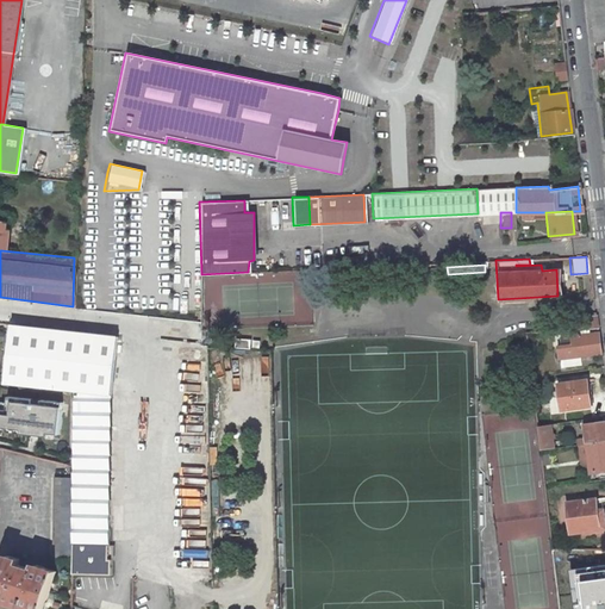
[(428,284),(447,283),(447,274),(428,274),(428,284)]
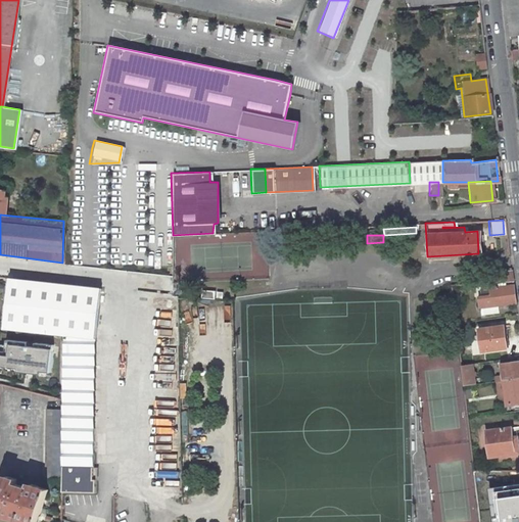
[(488,282),(510,280),(509,270),(488,272),(488,282)]
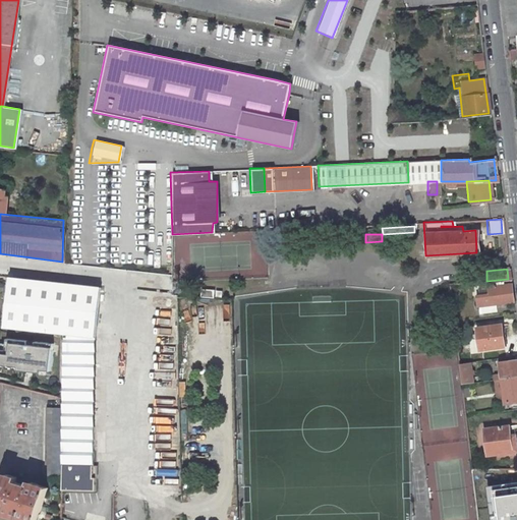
[(7,276),(0,328),(60,335),(60,406),(59,475),(59,489),(59,492),(93,492),(94,336),(99,286),(7,276)]
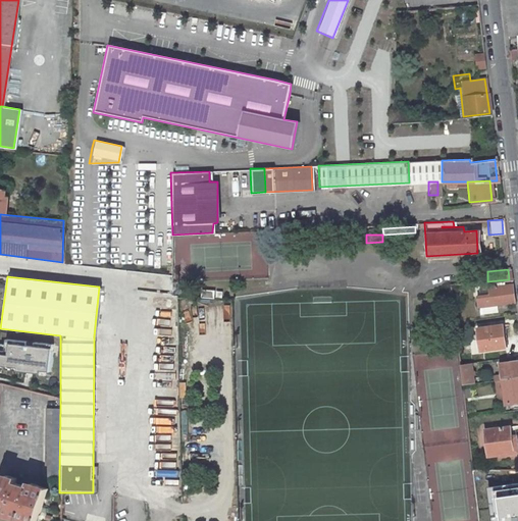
[(493,304),(512,302),(510,283),(487,287),(487,294),(477,296),(475,296),(477,306),(478,306),(493,304)]
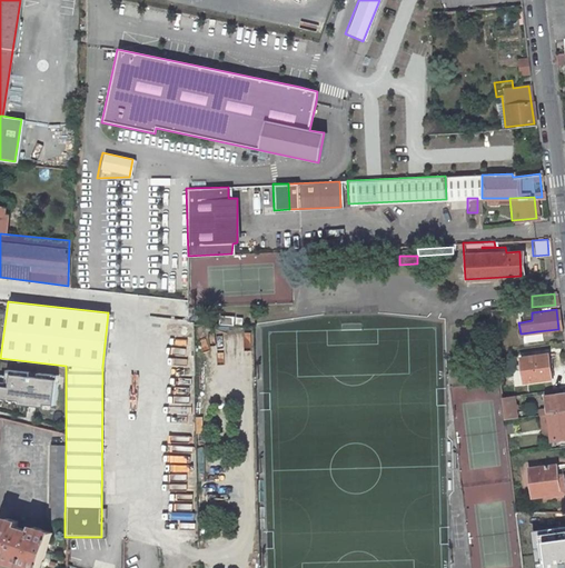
[(521,322),(532,320),(532,312),(519,315),(521,322)]
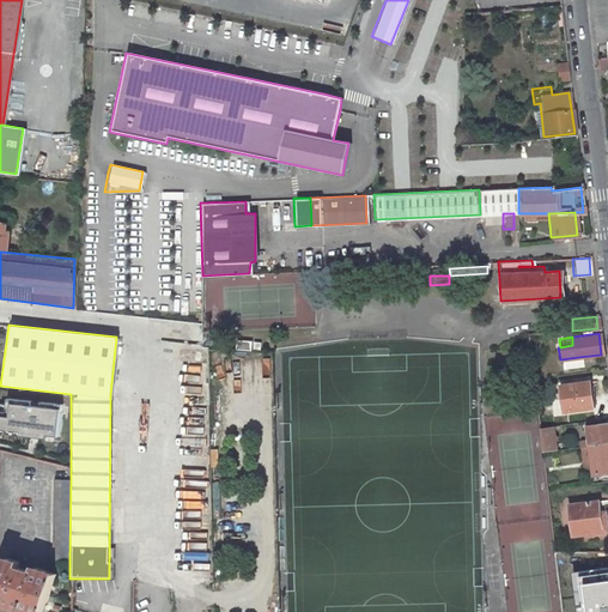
[(233,339),(232,349),(248,350),(249,340),(233,339)]
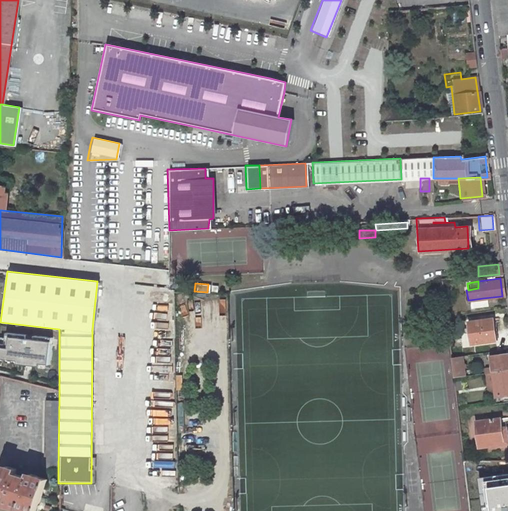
[(484,306),(483,298),(469,300),(470,308),(484,306)]
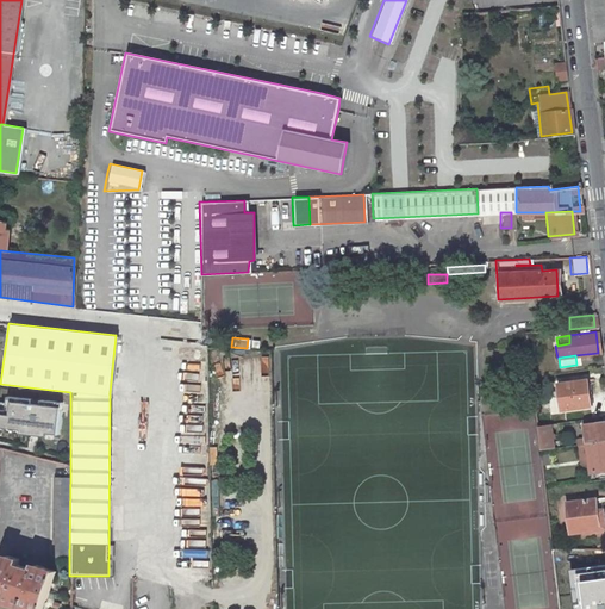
[(554,383),(557,409),(586,405),(582,379),(554,383)]
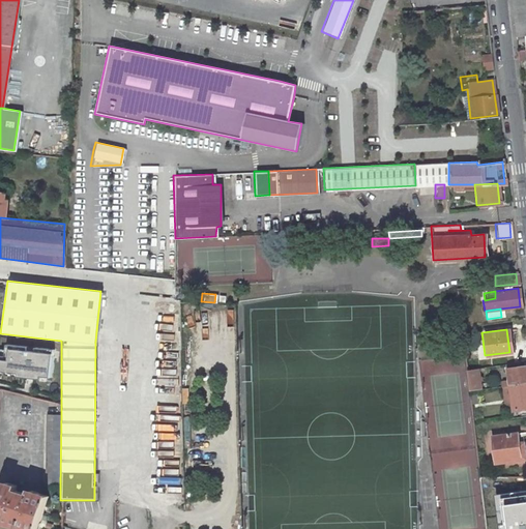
[(0,374),(49,380),(52,349),(5,343),(2,356),(0,355),(0,374)]
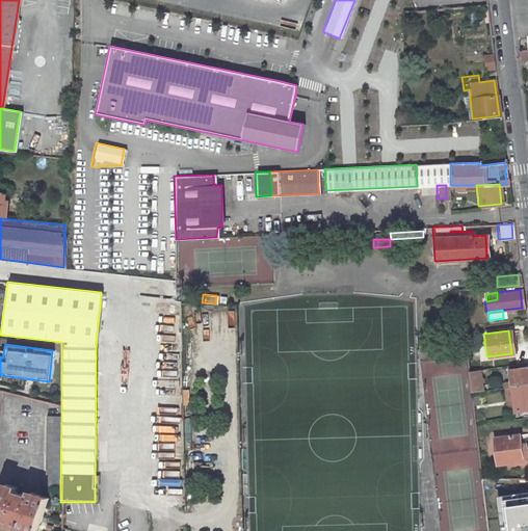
[(503,381),(503,387),(509,386),(527,383),(527,366),(507,369),(508,380),(503,381)]
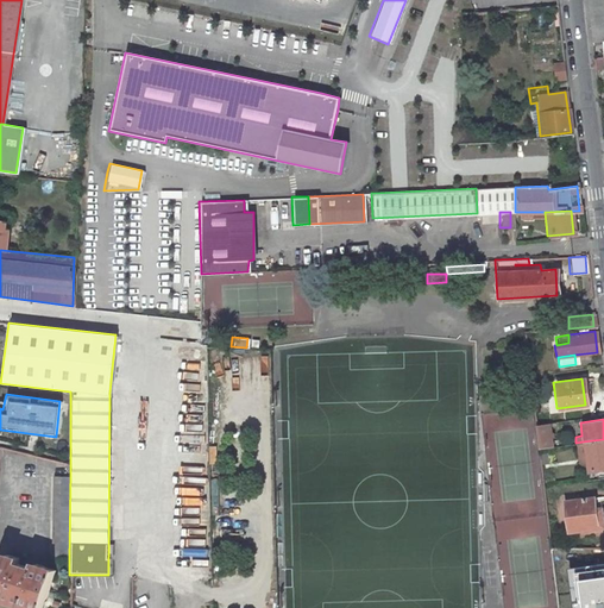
[(548,443),(546,422),(533,424),(536,447),(553,446),(552,443),(548,443)]
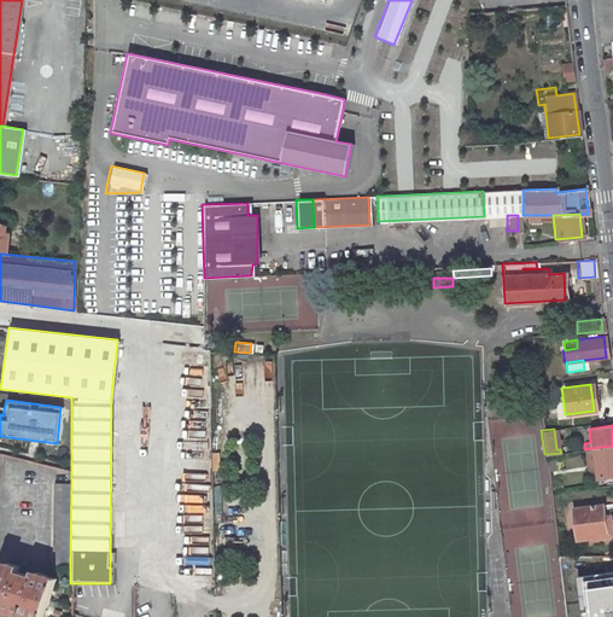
[(612,473),(612,446),(591,448),(595,477),(612,473)]
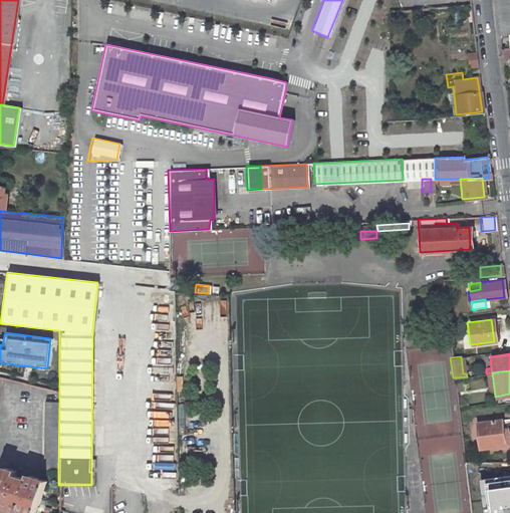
[(42,468),(58,469),(59,401),(43,401),(42,468)]
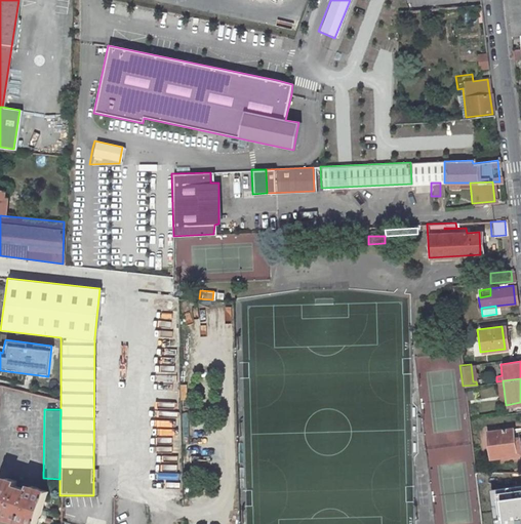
[(511,433),(510,428),(484,432),(488,457),(519,453),(516,432),(511,433)]
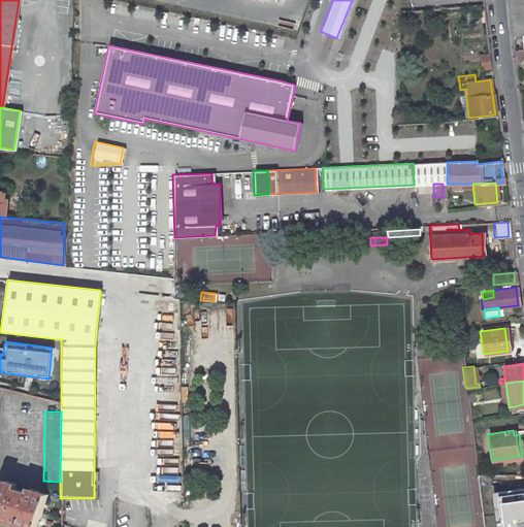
[(3,480),(0,489),(0,517),(30,526),(34,526),(45,493),(28,487),(27,492),(11,487),(13,483),(3,480)]
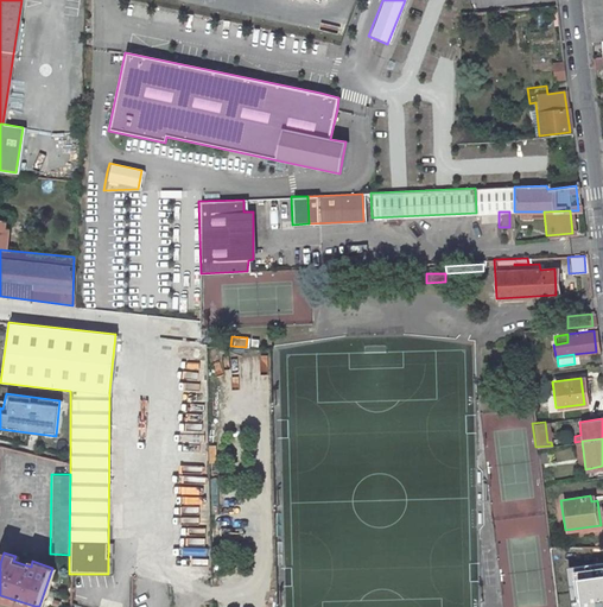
[(602,602),(602,573),(575,576),(577,606),(602,602)]
